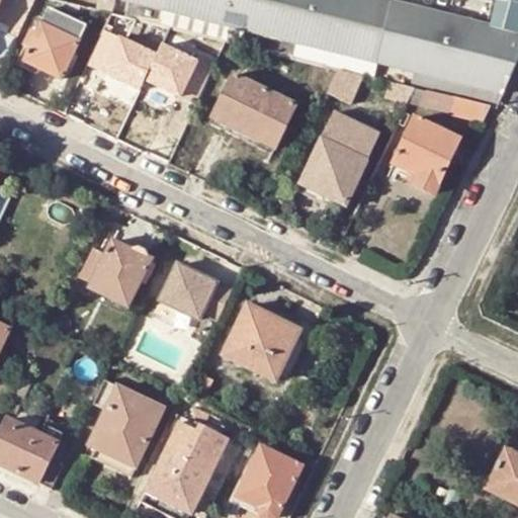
[(0,0),(0,21),(5,23),(19,30),(31,8),(34,0),(0,0)]
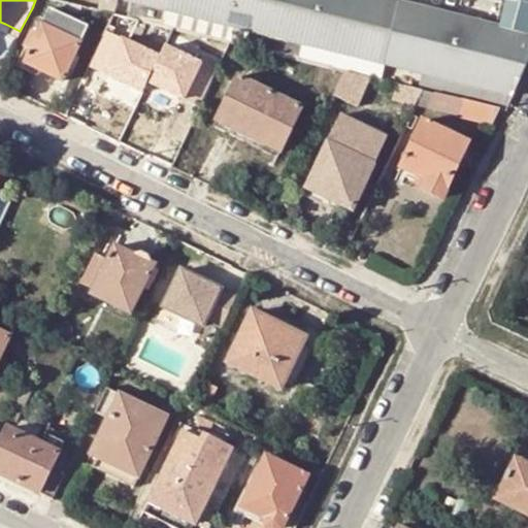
[(35,0),(32,8),(48,11),(51,8),(54,0),(35,0)]
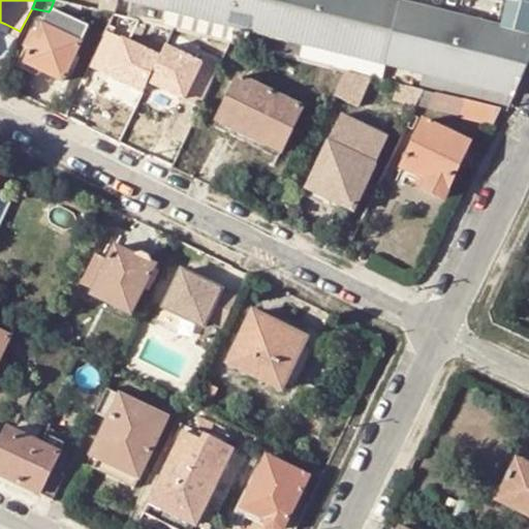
[(115,12),(118,0),(100,0),(98,9),(115,12)]
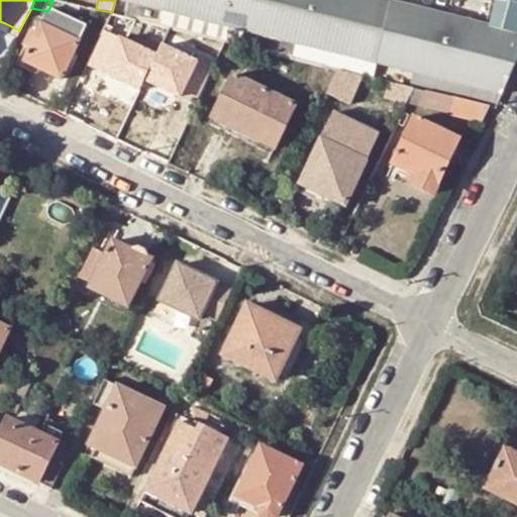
[(377,62),(502,93),(516,59),(516,32),(491,26),(392,2),(384,0),(124,0),(130,1),(127,16),(153,23),(227,41),(338,69),(369,76),(373,77),(377,62)]
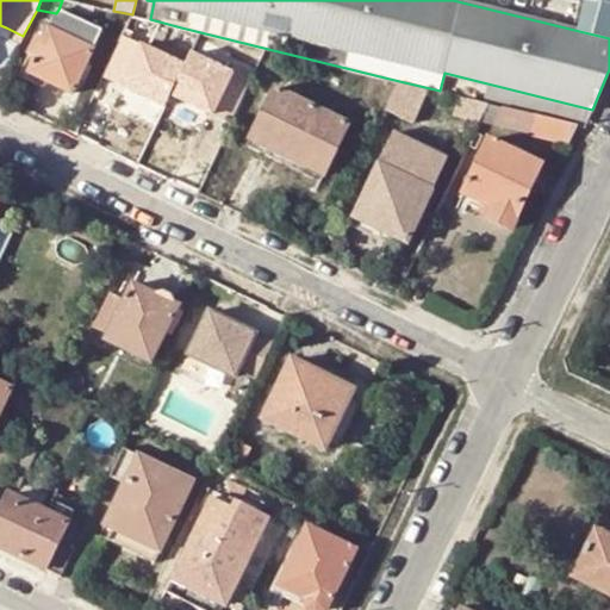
[(609,38),(609,2),(599,0),(586,0),(579,31),(609,38)]
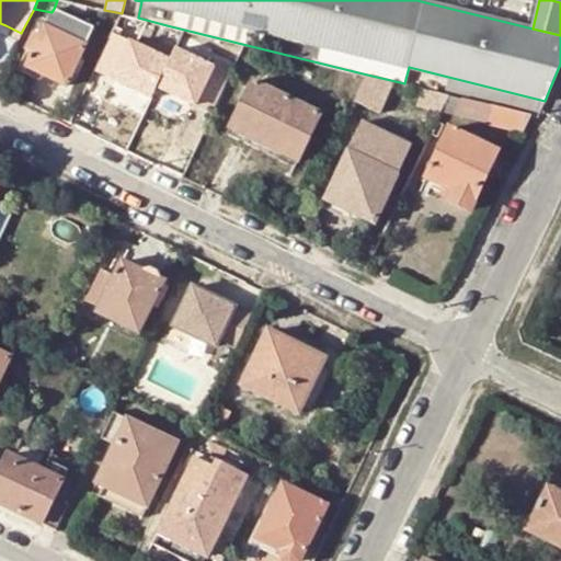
[(54,9),(52,12),(46,24),(41,35),(34,32),(25,49),(32,53),(26,65),(67,84),(87,44),(93,29),(54,9)]
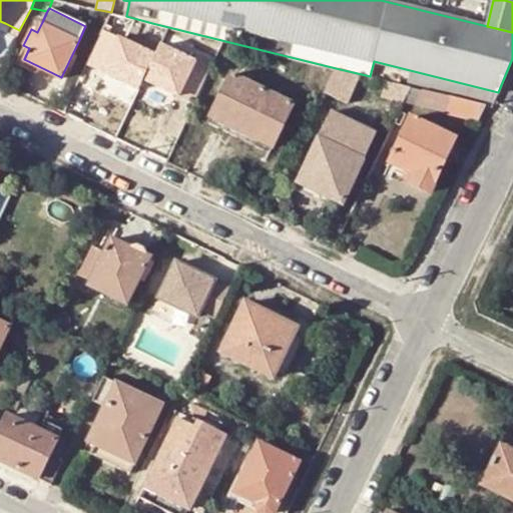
[(126,16),(113,13),(108,33),(123,37),(124,32),(148,38),(152,23),(126,16)]
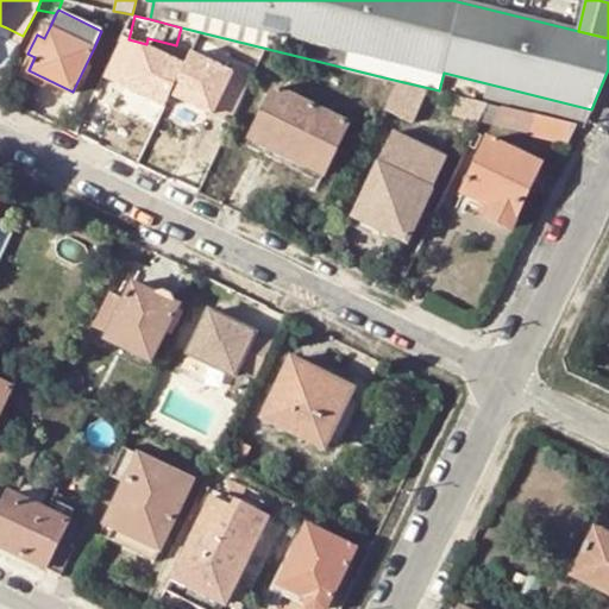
[(219,107),(237,67),(212,56),(194,96),(219,107)]
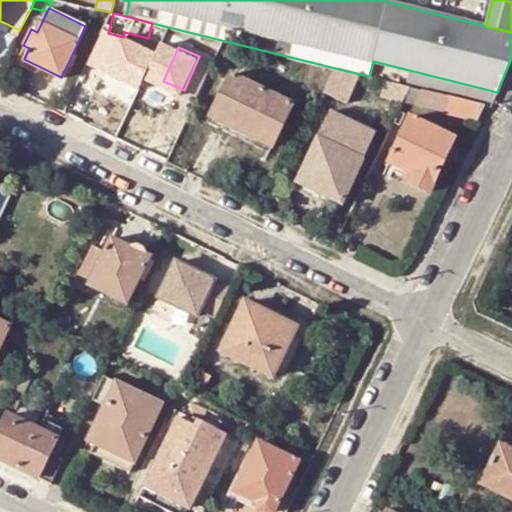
[(119,128),(139,87),(98,67),(78,107),(119,128)]
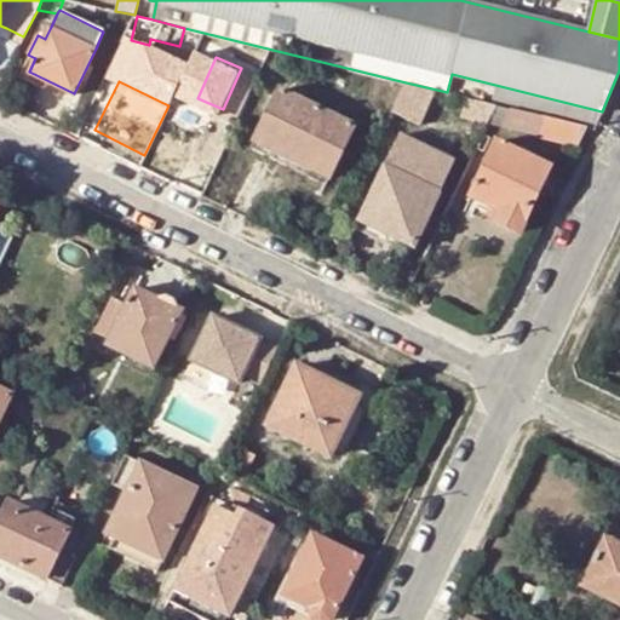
[(406,82),(392,112),(424,127),(442,91),(406,82)]
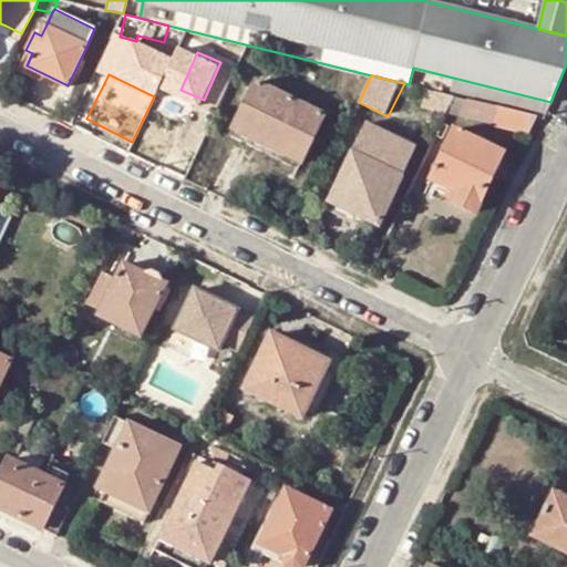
[(325,114),(256,81),(233,129),(301,162),(325,114)]
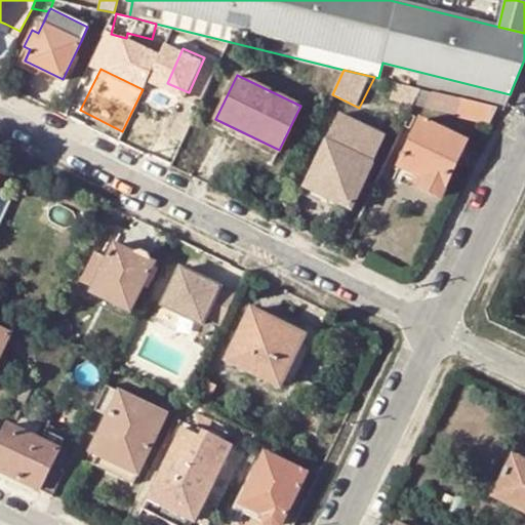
[(394,82),(389,99),(412,106),(414,102),(420,88),(394,82)]
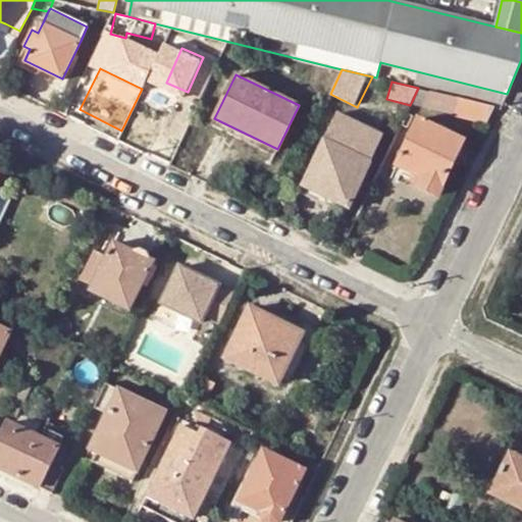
[(412,101),(424,104),(430,91),(418,88),(412,101)]
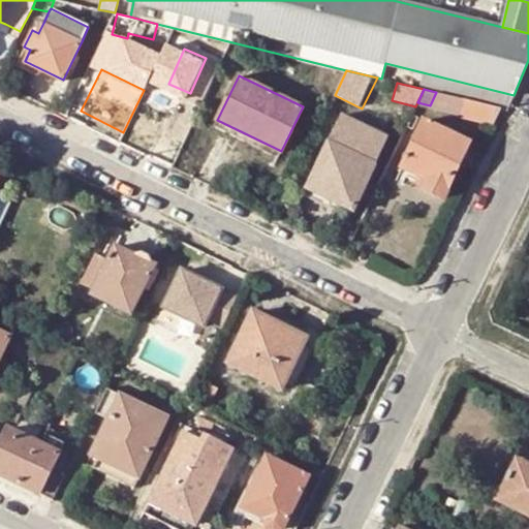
[(492,125),(500,109),(436,92),(430,105),(447,110),(446,114),(492,125)]
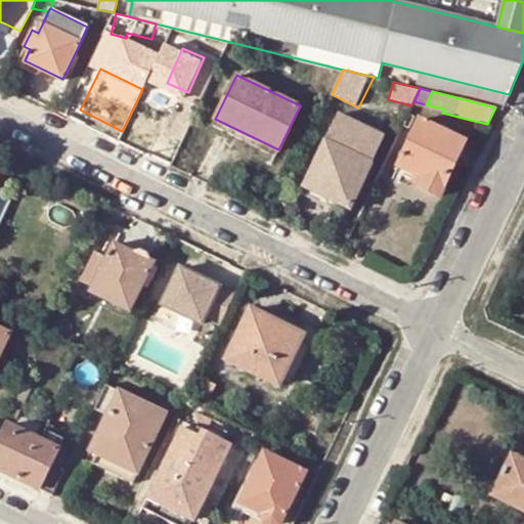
[(385,136),(340,114),(326,140),(303,186),(349,209),(373,162),(385,136)]
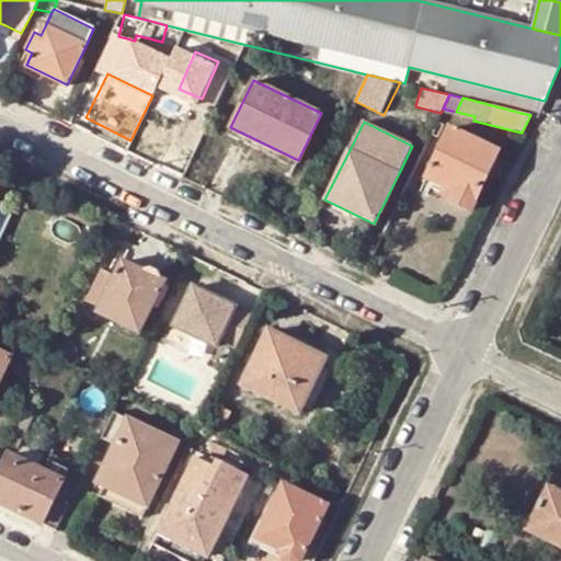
[(497,149),(448,126),(424,175),(453,189),(447,199),(468,210),(497,149)]
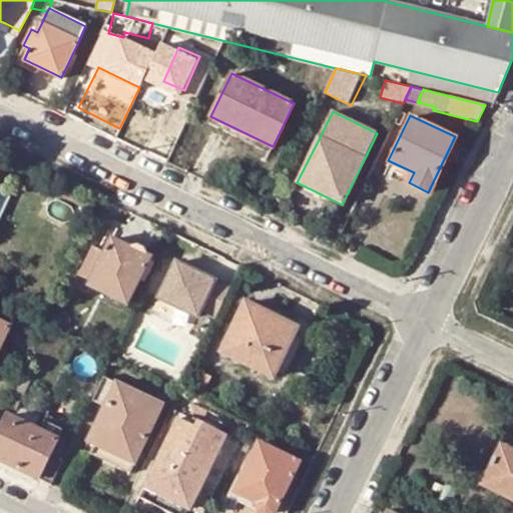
[(93,246),(79,276),(90,281),(88,285),(126,304),(149,257),(144,253),(143,248),(136,245),(131,247),(111,237),(104,252),(98,249),(93,246)]
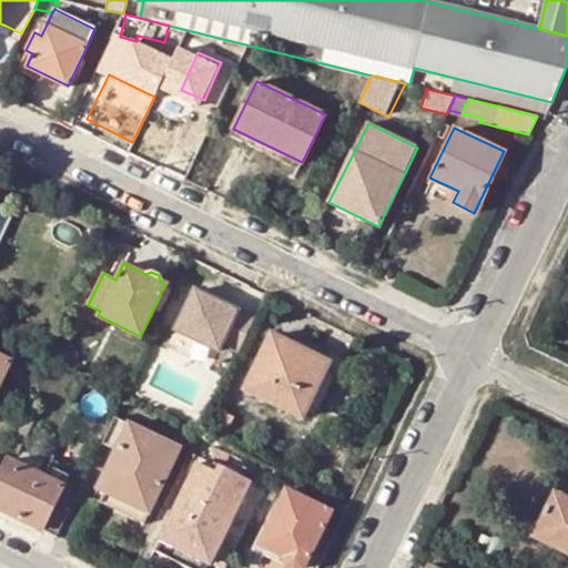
[(175,330),(219,351),(223,342),(240,351),(255,318),(195,290),(175,330)]
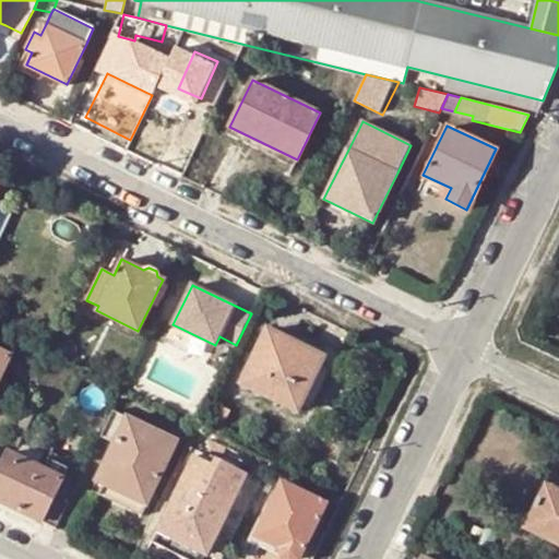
[(268,329),(241,383),(297,411),(301,402),(319,366),(323,356),(268,329)]
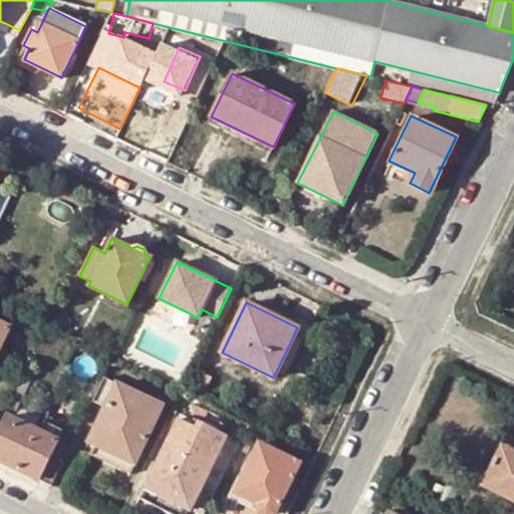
[(13,318),(27,325),(31,319),(16,312),(13,318)]
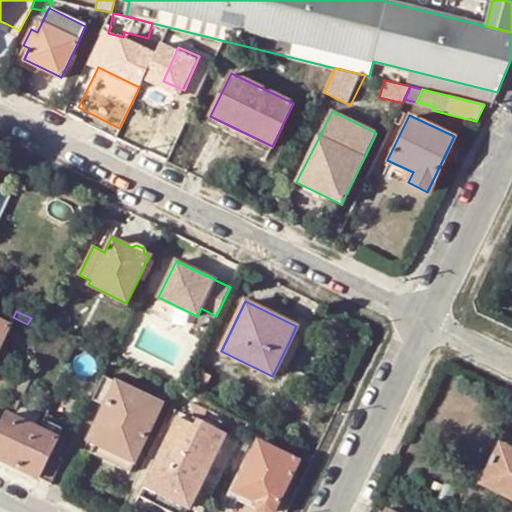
[(0,345),(10,325),(0,320),(0,345)]
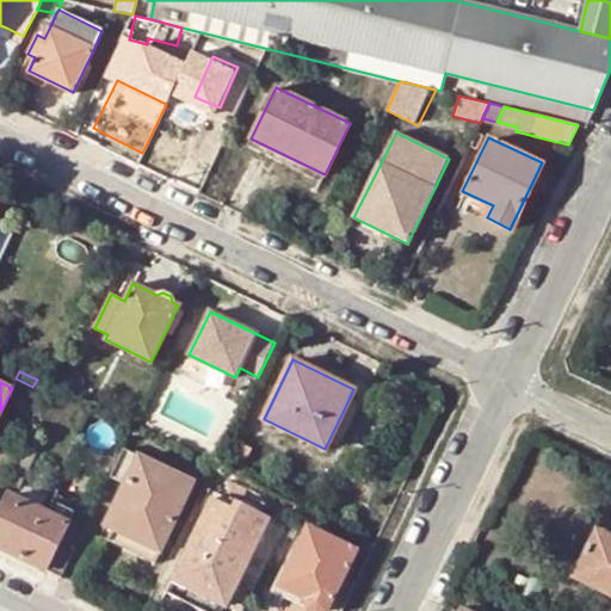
[(360,406),(349,400),(329,439),(341,445),(360,406)]
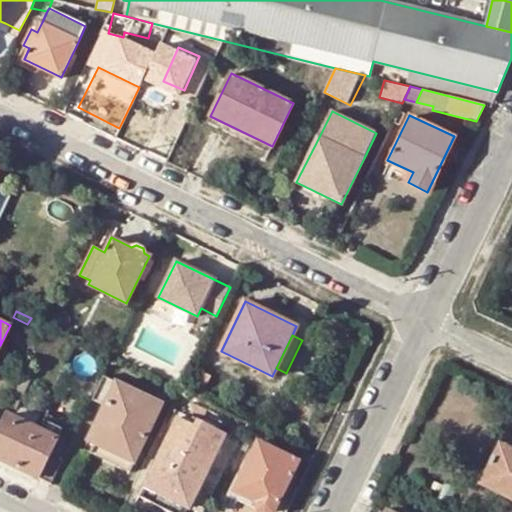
[(88,439),(94,442),(134,461),(162,402),(116,380),(104,374),(92,399),(104,405),(88,439)]
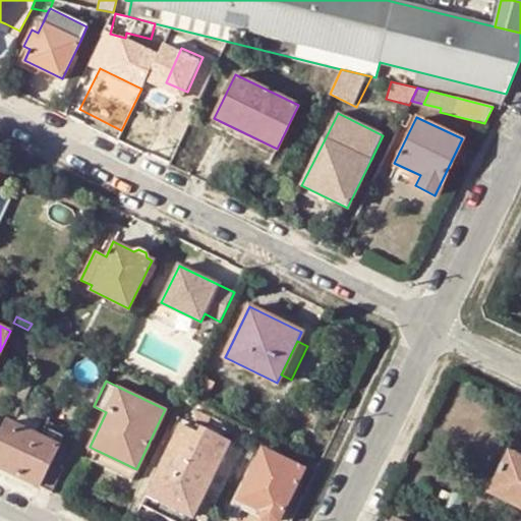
[(47,407),(52,397),(33,389),(27,399),(47,407)]
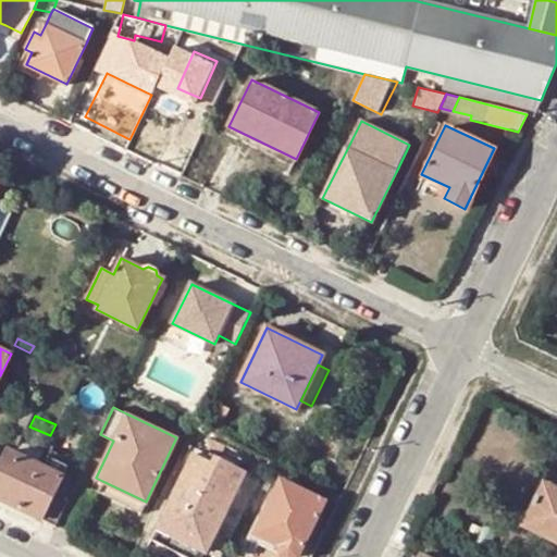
[(201,437),(213,455),(214,456),(220,458),(226,444),(203,432),(201,437)]
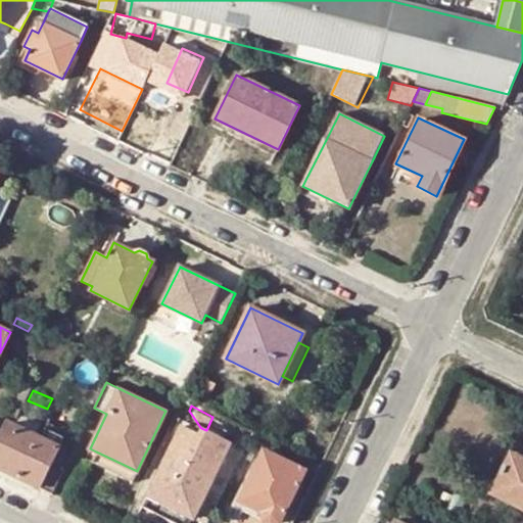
[(231,442),(206,430),(201,428),(200,427),(184,419),(181,425),(175,437),(147,495),(148,496),(193,518),(194,519),(201,522),(208,522),(239,460),(226,453),(231,442)]
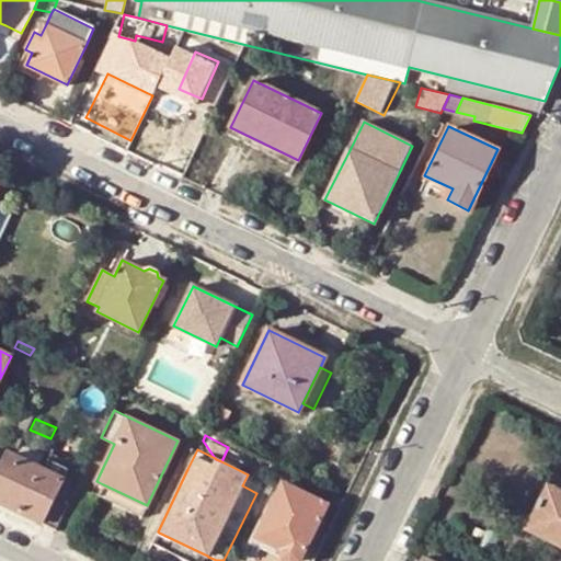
[(0,504),(41,524),(56,531),(69,504),(55,496),(63,481),(7,454),(0,467),(0,504)]
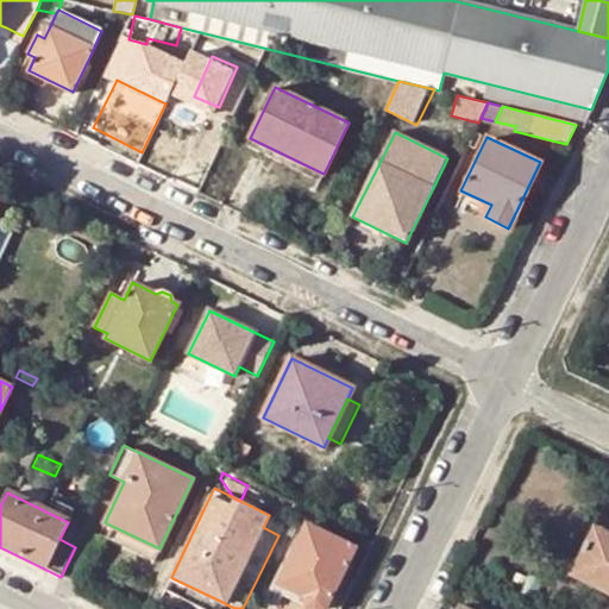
[(319,608),(326,608),(356,548),(307,525),(278,584),(302,596),(307,606),(313,608),(319,608)]
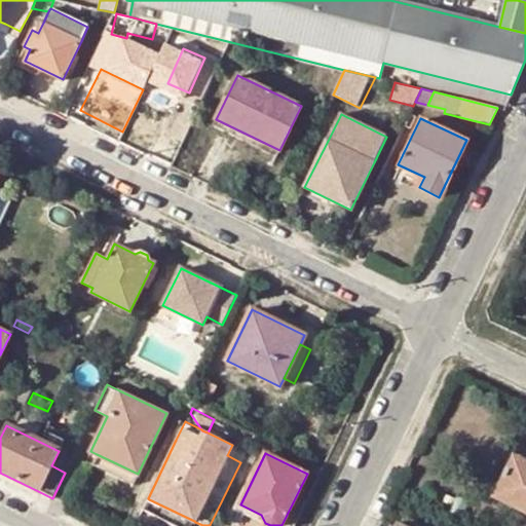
[(133,483),(138,474),(97,454),(91,463),(133,483)]
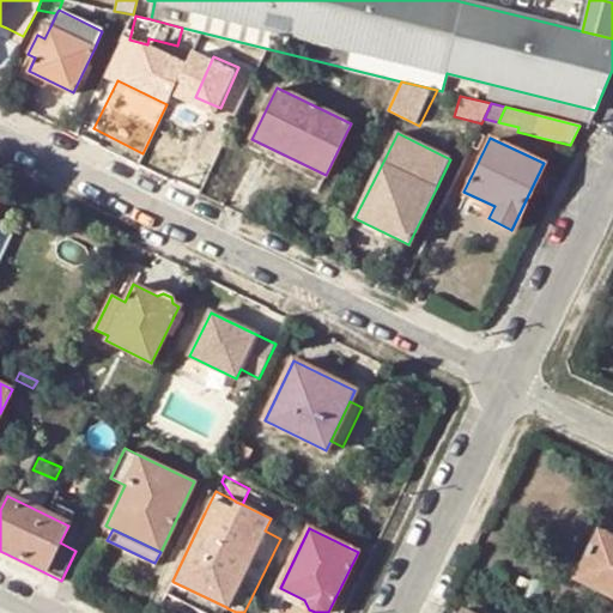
[(612,539),(598,532),(575,580),(612,598),(612,539)]
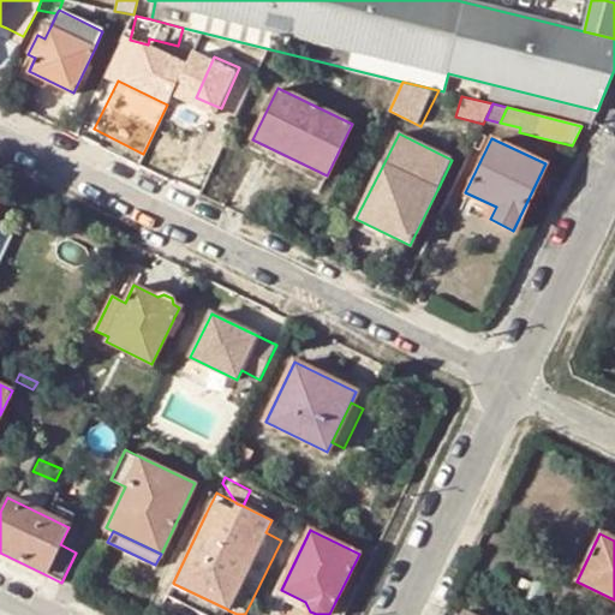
[(549,585),(535,578),(521,605),(536,613),(549,585)]
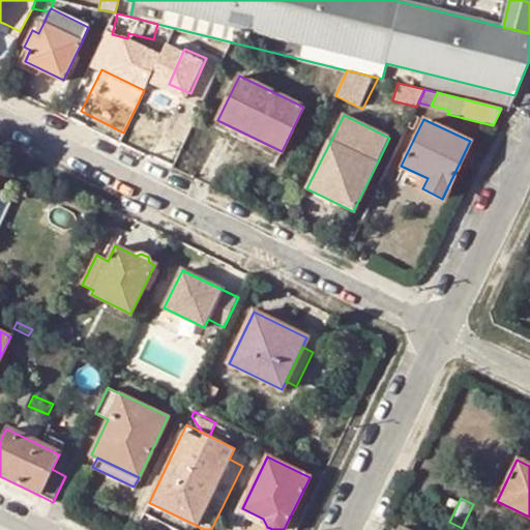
[(177,529),(193,529),(196,525),(150,503),(145,513),(177,529)]
